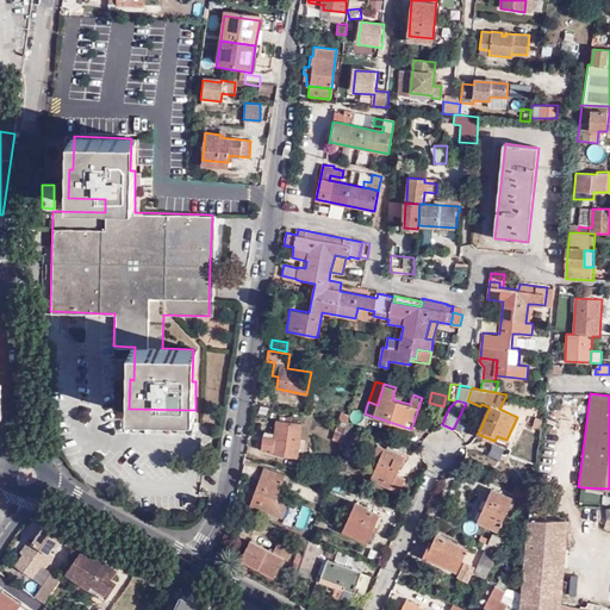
[(468,421),(460,417),(456,424),(466,428),(468,421)]
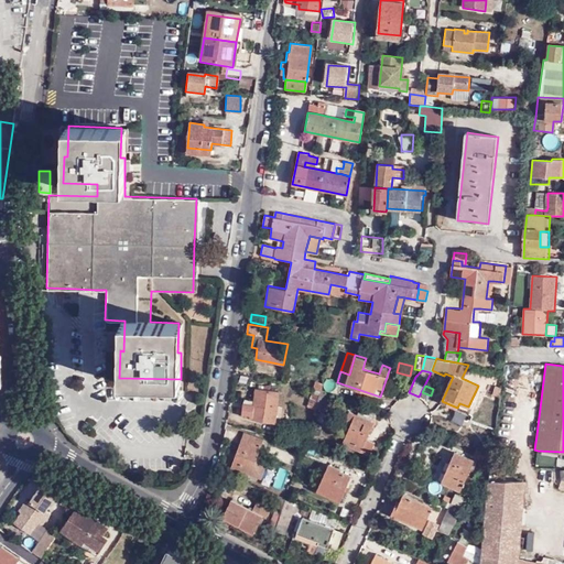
[(273,424),(278,392),(257,389),(255,400),(245,399),(243,402),(242,403),(241,415),(251,420),(264,422),(273,424)]
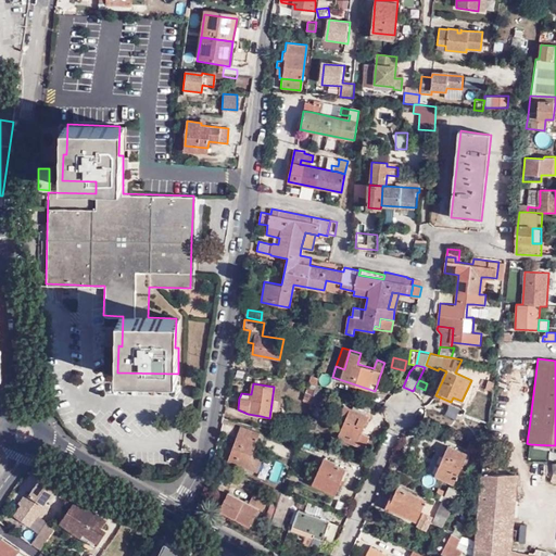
[(311,403),(315,389),(316,386),(308,383),(302,401),(310,404),(311,403)]
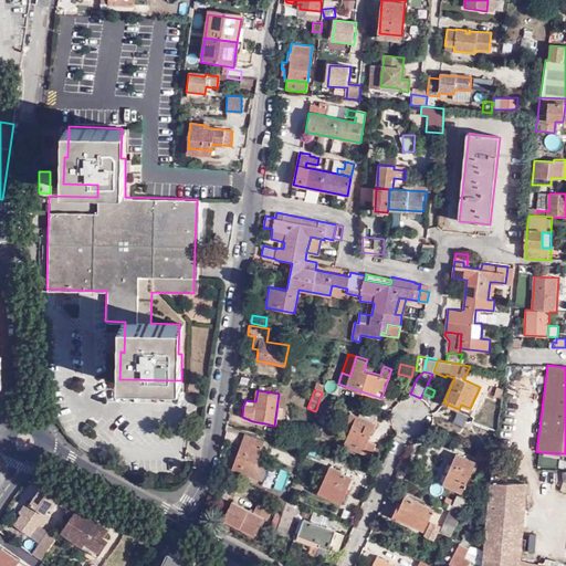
[(327,398),(321,396),(316,410),(322,412),(327,398)]
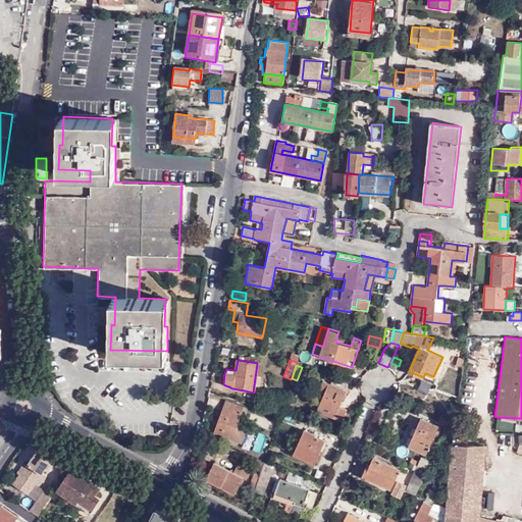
[(345,383),(333,378),(331,384),(323,380),(319,390),(323,393),(316,411),(341,422),(347,410),(338,406),(346,390),(343,389),(345,383)]
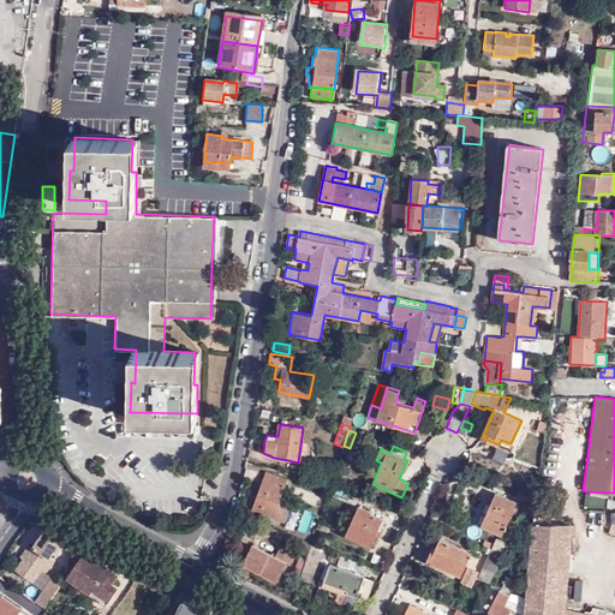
[(279,501),(286,481),(264,472),(252,511),(284,521),(288,511),(276,507),(279,501)]
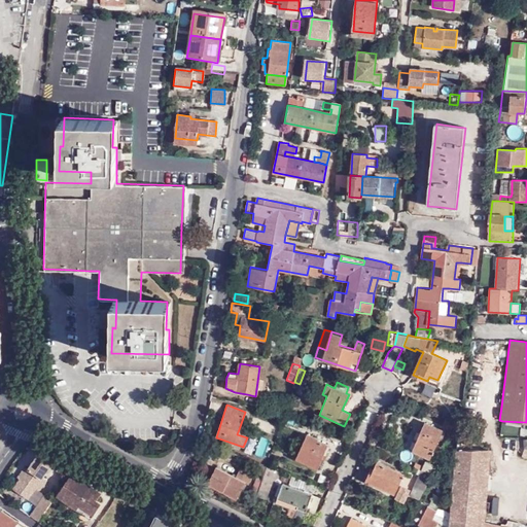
[(430,458),(443,431),(425,422),(413,450),(430,458)]
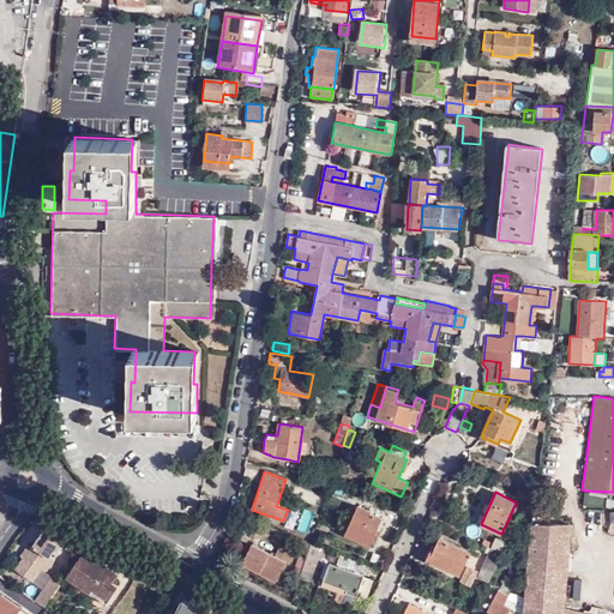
[(584,506),(608,509),(609,493),(585,492),(584,506)]
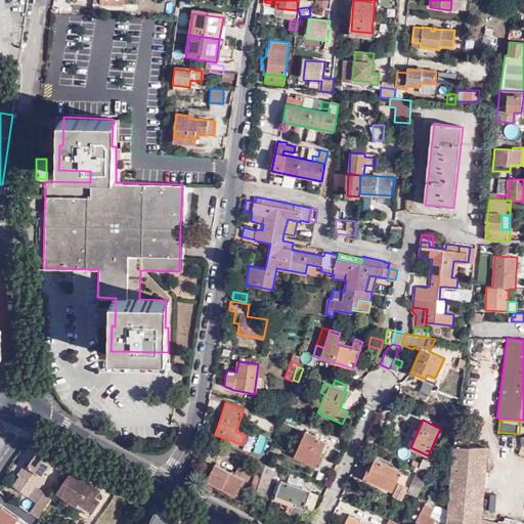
[(294,456),(315,466),(325,442),(315,438),(315,437),(305,432),(294,456)]
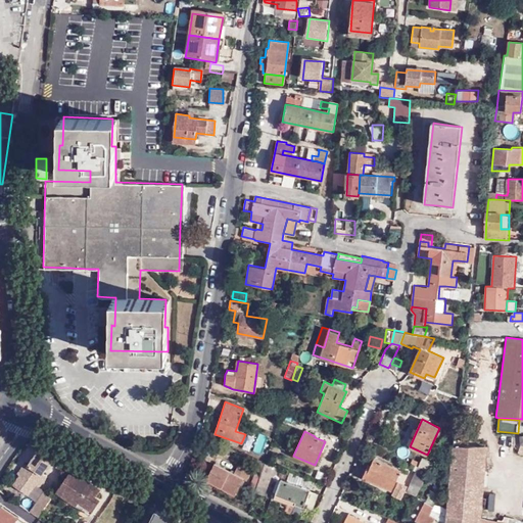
[(259,433),(254,450),(264,453),(268,435),(259,433)]
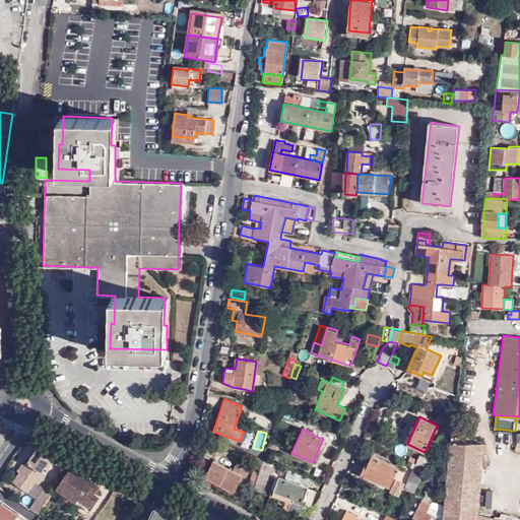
[(444,519),(513,519),(476,512),(480,444),(450,444),(444,519)]
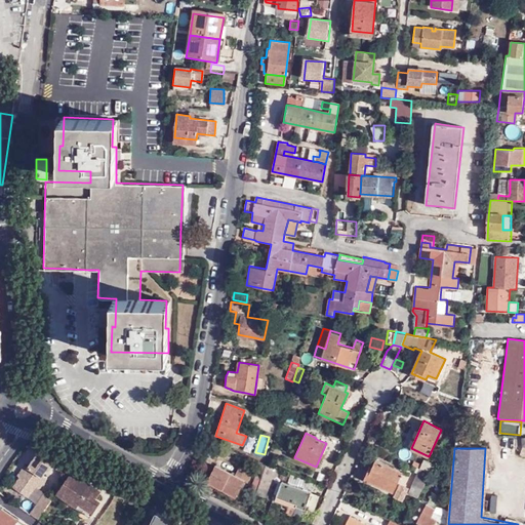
[(394,491),(403,472),(375,458),(372,467),(370,466),(365,478),(394,491)]
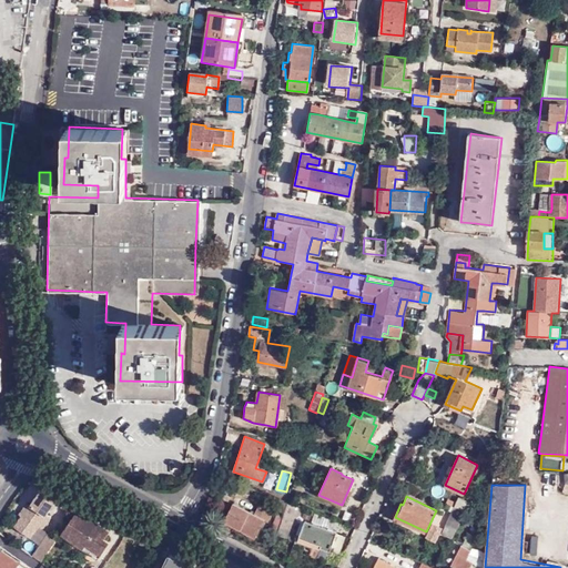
[(458,497),(454,507),(466,513),(470,504),(458,497)]
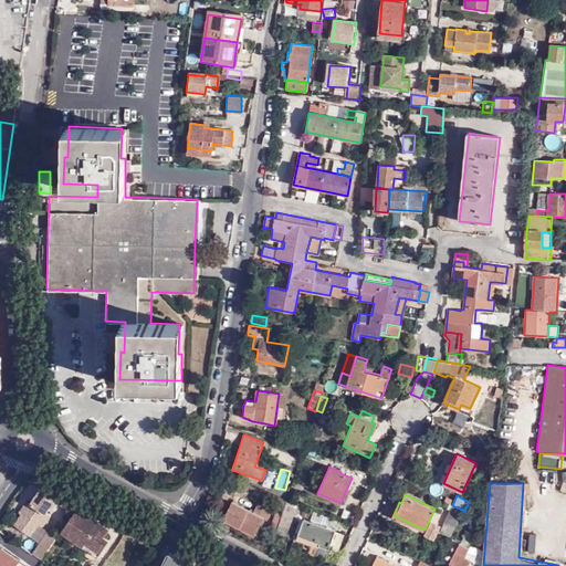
[(283,512),(286,501),(278,498),(273,509),(283,512)]
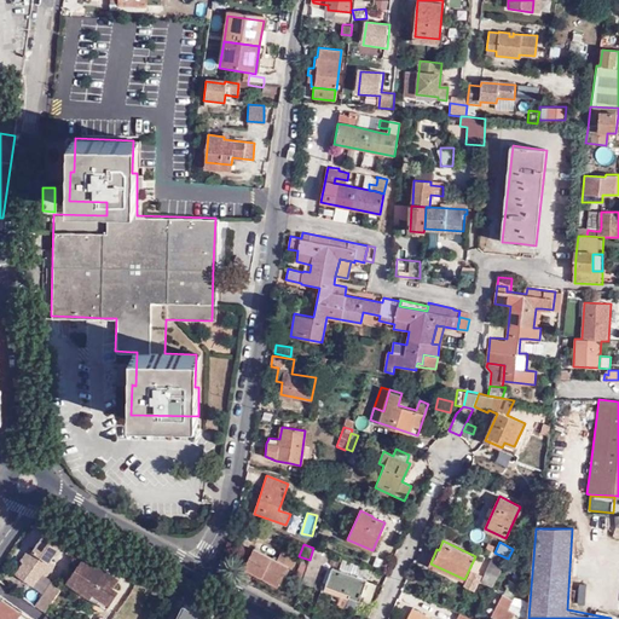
[(291,568),(298,557),(282,550),(277,560),(254,548),(244,567),(277,585),(288,566),(291,568)]
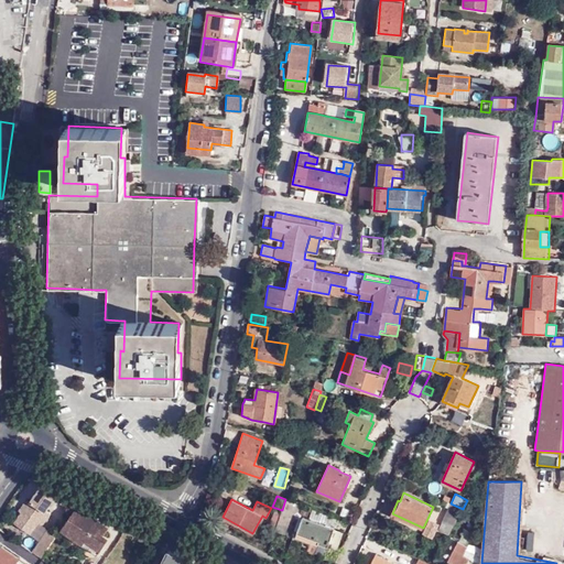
[(302,506),(285,499),(282,510),(281,513),(278,524),(291,529),(295,513),(299,514),(302,506)]
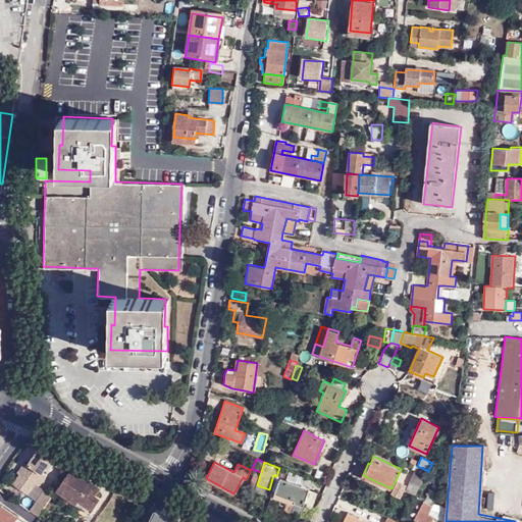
[(47,475),(43,472),(44,470),(38,465),(34,470),(24,463),(17,473),(19,474),(12,484),(28,494),(35,483),(39,478),(43,481),(47,475)]
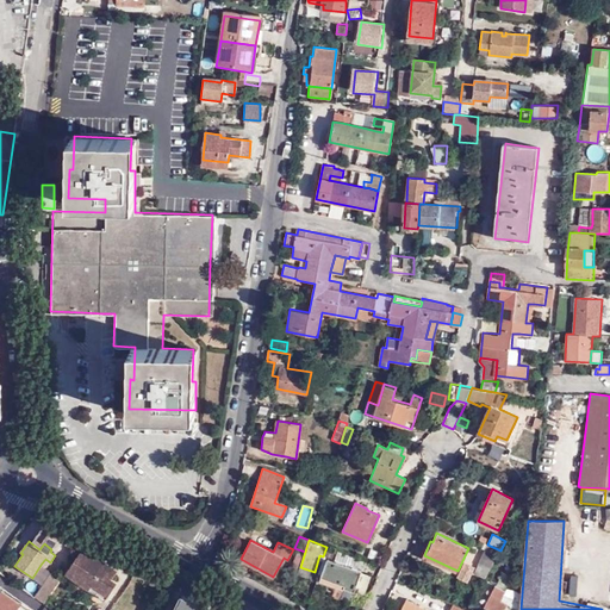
[(118,567),(86,545),(66,573),(88,589),(92,583),(107,595),(118,580),(112,577),(118,567)]
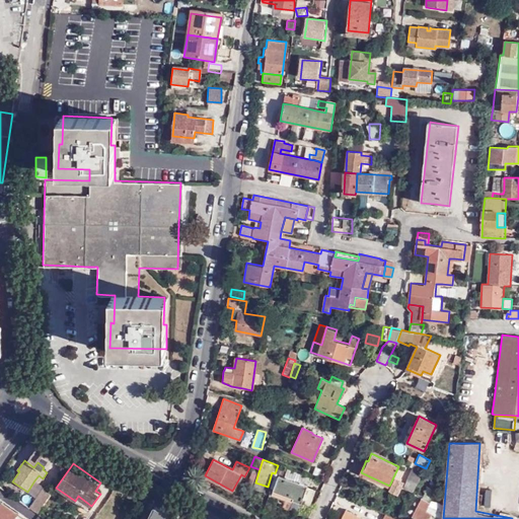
[(426,468),(415,463),(405,482),(406,482),(417,487),(426,468)]
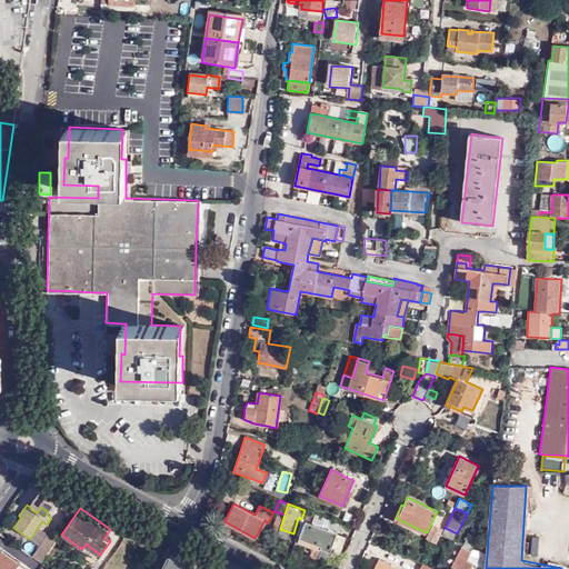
[(280,529),(283,518),(277,516),(271,532),(279,535),(280,529)]
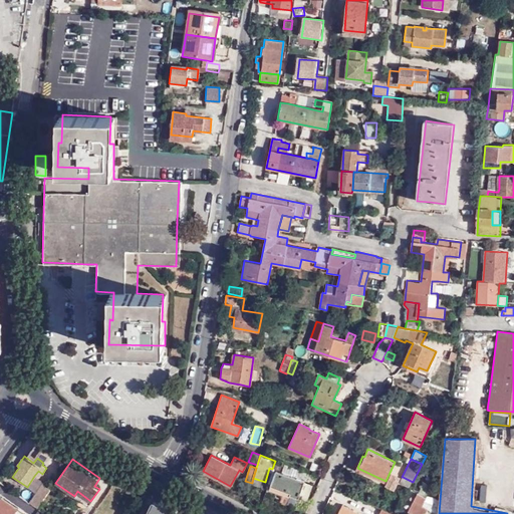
[(304,482),(276,471),(271,484),(291,491),(289,495),(298,499),(304,482)]
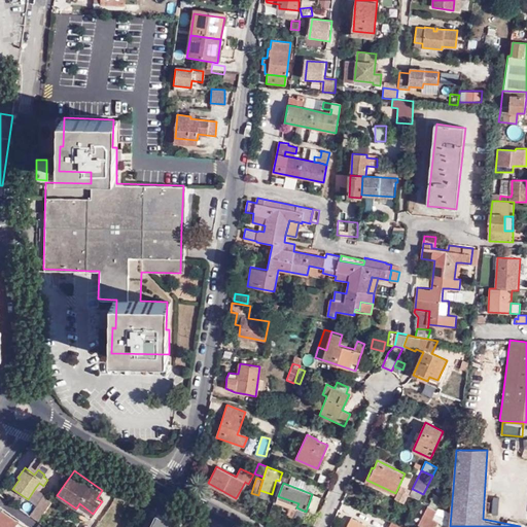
[(400,485),(395,498),(405,502),(411,489),(400,485)]
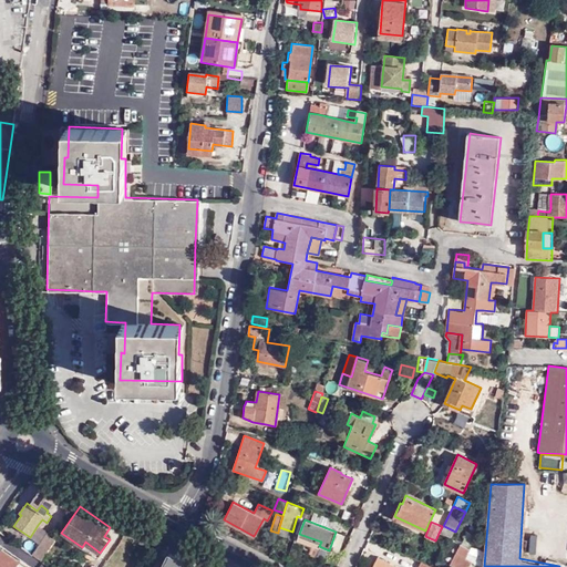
[(452,537),(455,532),(444,526),(442,532),(452,537)]
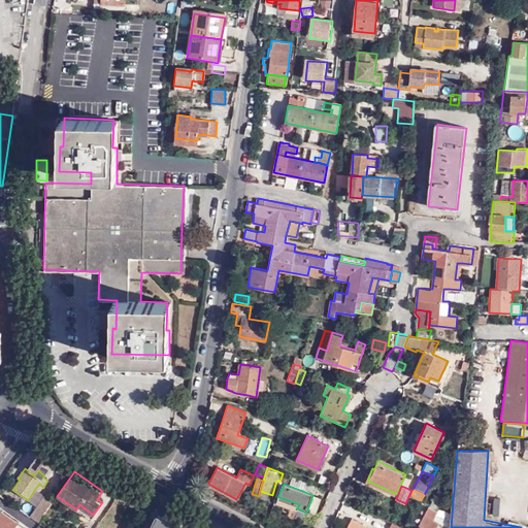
[(30,517),(38,522),(50,506),(54,500),(45,494),(30,517)]
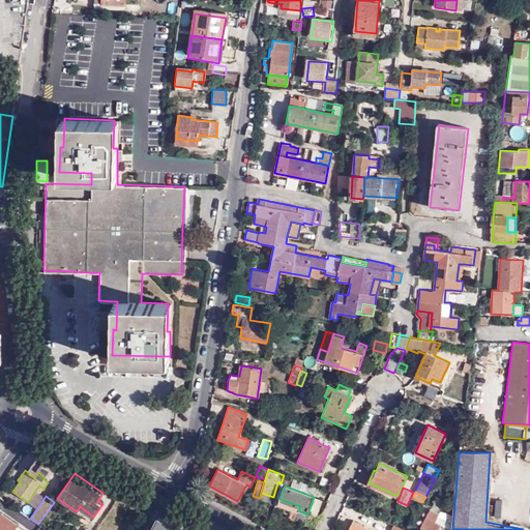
[(322,499),(314,497),(307,514),(316,518),(322,499)]
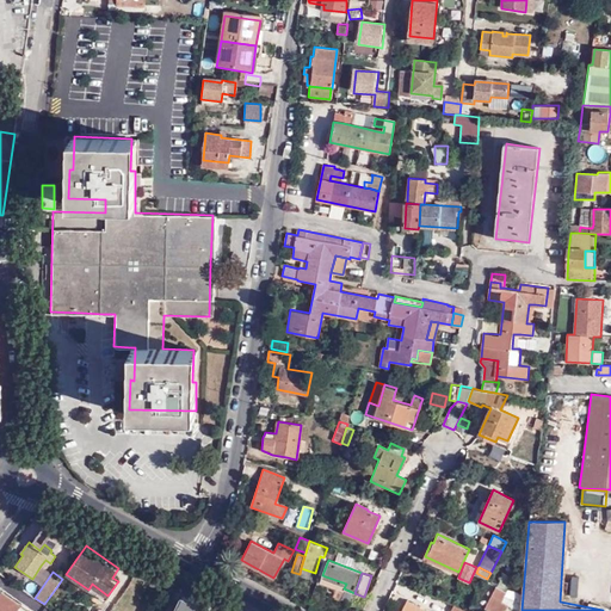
[(346,584),(322,575),(320,574),(315,586),(334,593),(333,596),(343,599),(343,598),(352,602),(355,593),(344,588),(346,584)]
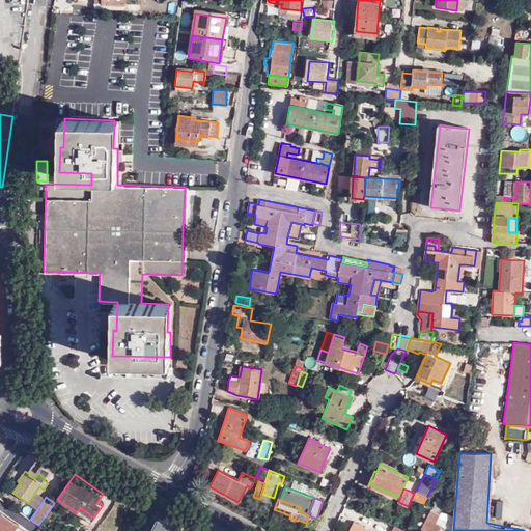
[(80,507),(77,512),(90,522),(93,518),(80,507)]
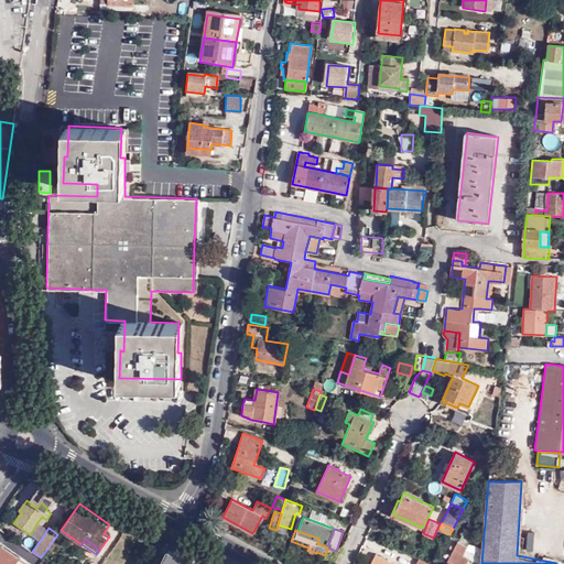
[(447,561),(451,563),(453,563),(466,563),(465,563),(467,559),(462,555),(466,546),(457,542),(447,561)]
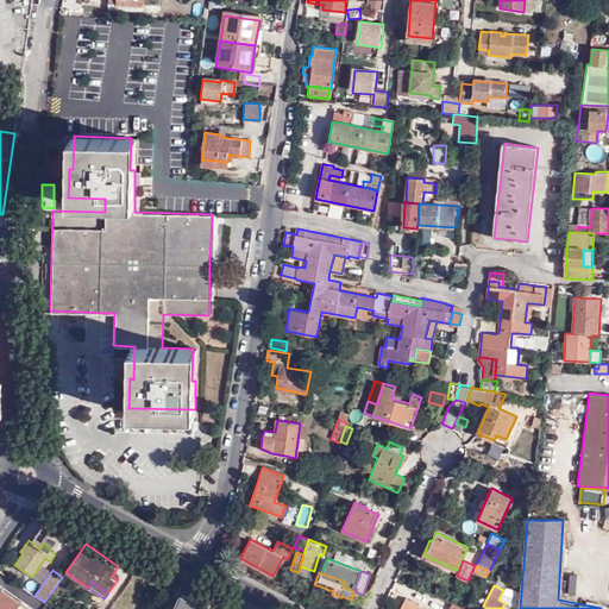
[(0,608),(27,608),(1,590),(0,591),(0,608)]
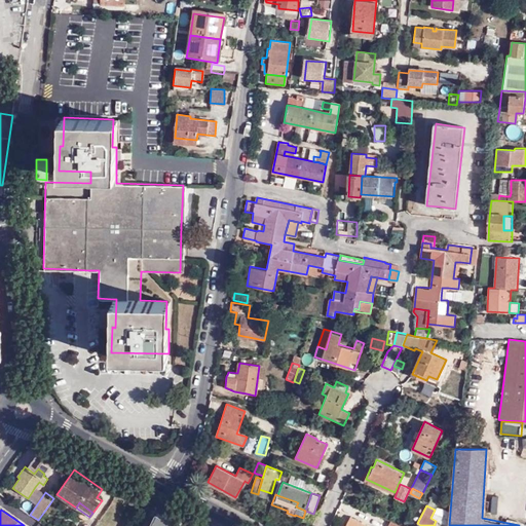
[(176,525),(177,524),(157,513),(150,525),(176,525)]
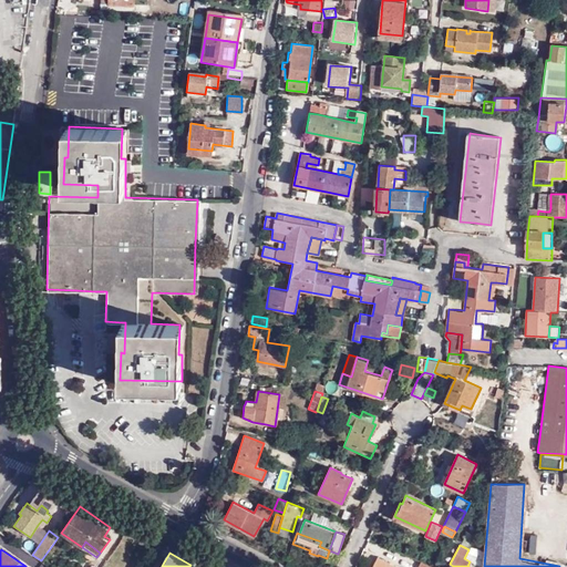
[(395,566),(378,557),(371,566),(395,566)]
